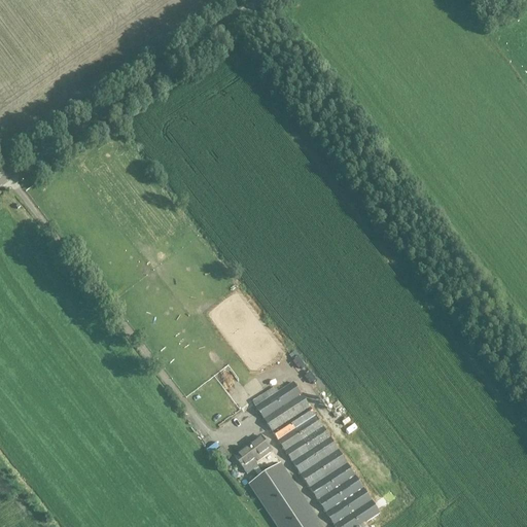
[(251,399),(268,391),(264,384),(247,392),(251,399)]
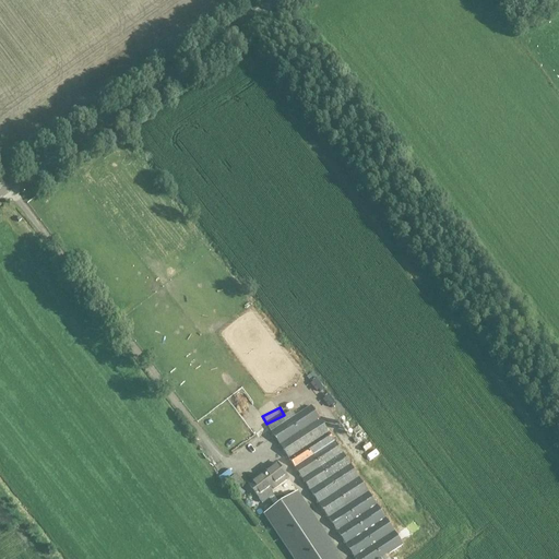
[(285,454),(328,431),(323,423),(292,440),(288,435),(320,418),(316,411),(274,432),(285,454)]
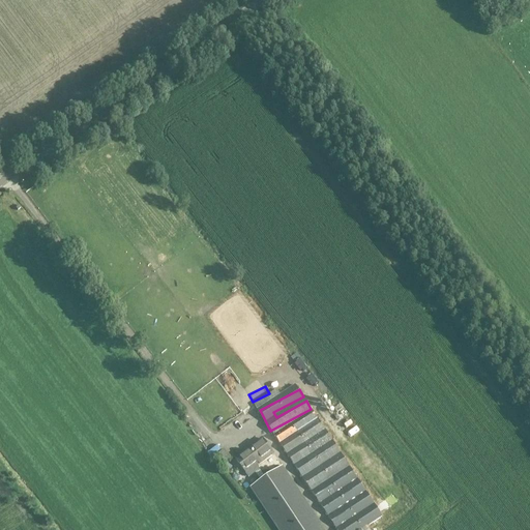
[(314,411),(292,422),(295,429),(317,418),(314,411)]
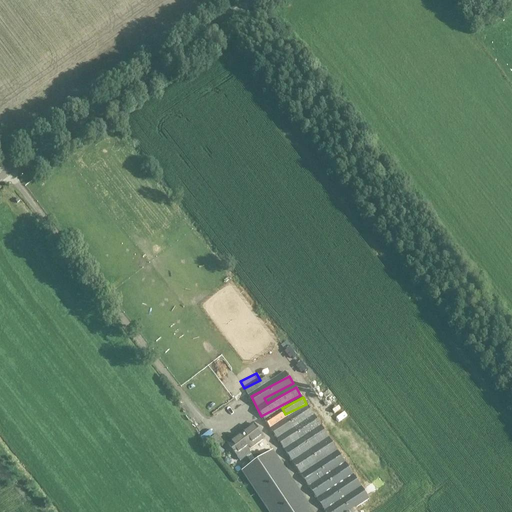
[(275,435),(314,415),(310,408),(271,428),(275,435)]
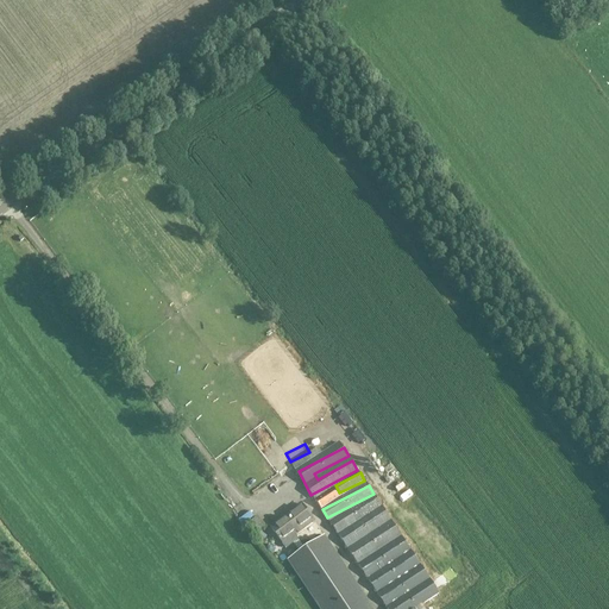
[(320,507),(339,495),(334,488),(315,500),(320,507)]
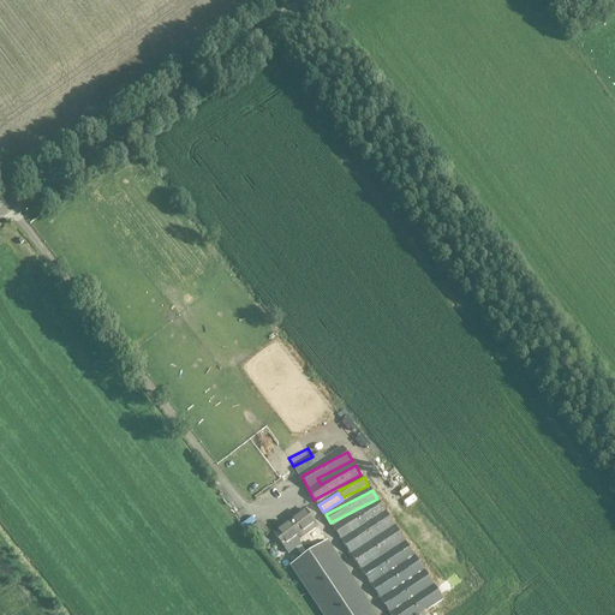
[(359,521),(384,512),(382,503),(356,513),(359,521)]
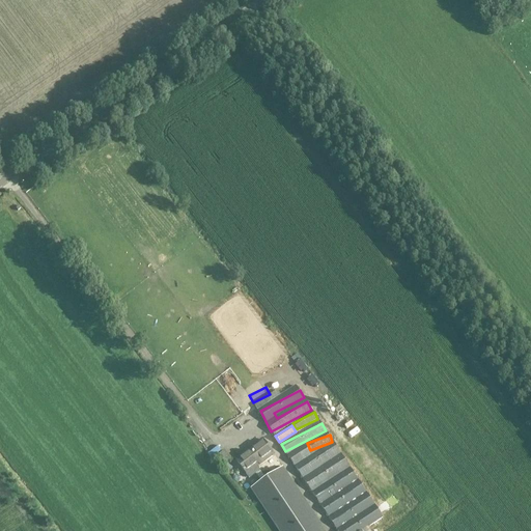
[(261,471),(257,467),(274,454),(263,441),(244,454),(235,460),(250,479),(261,471)]
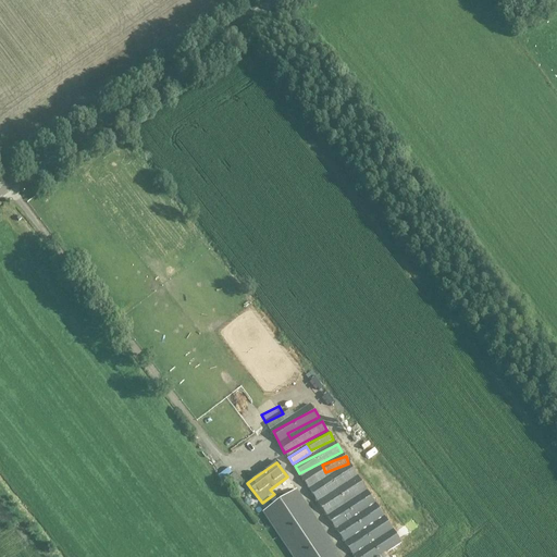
[(317,498),(357,474),(351,466),(312,490),(317,498)]
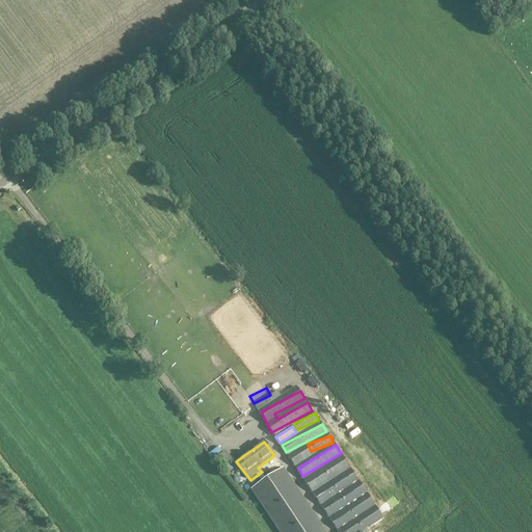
[(308,448),(289,456),(292,463),(311,455),(308,448)]
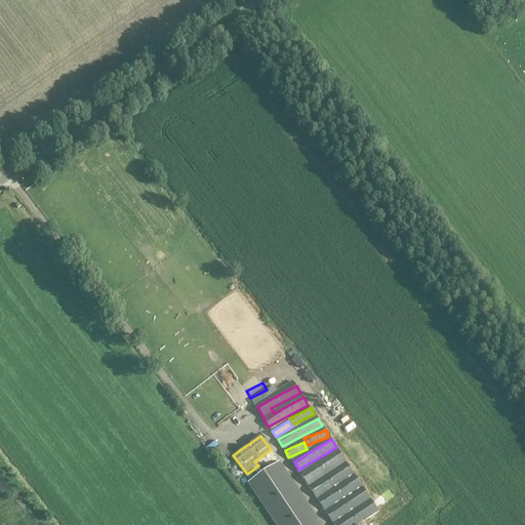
[(220,462),(231,454),(223,445),(213,453),(220,462)]
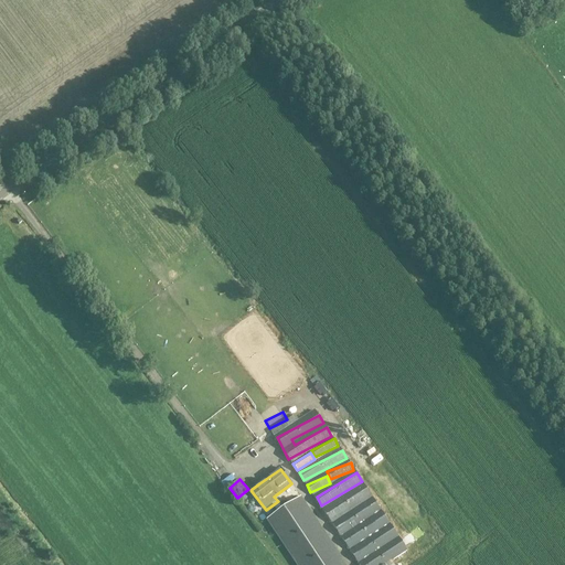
[(366,488),(329,507),(358,564),(386,564),(386,562),(407,551),(393,524),(391,526),(383,511),(382,511),(376,500),(354,511),(352,507),(372,497),(366,488)]
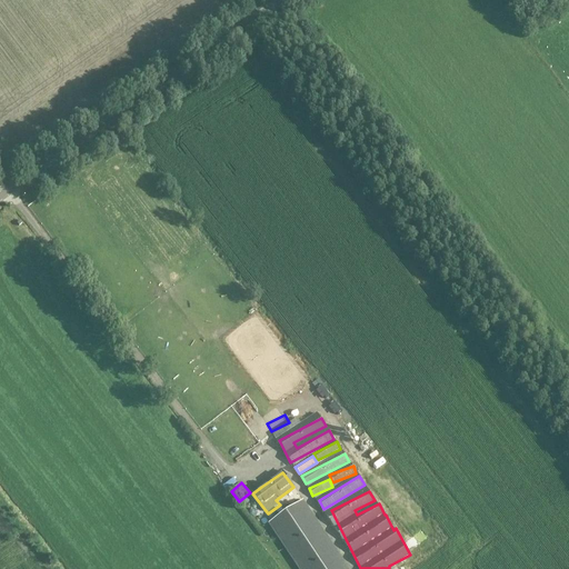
[(276,516),(269,520),(276,530),(287,547),(292,548),(295,547),(296,539),(293,539),(291,536),(282,535),(275,522),(283,523),(286,509),(296,525),(297,512),(299,516),(307,517),(310,515),(311,510),(303,498),(298,498),(297,505),(290,503),(276,512),(276,516)]
